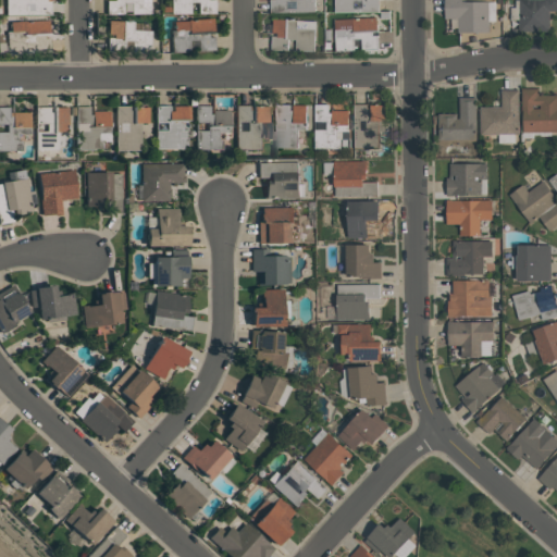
[(7,0),(51,0),(52,14),(7,15),(7,0)]
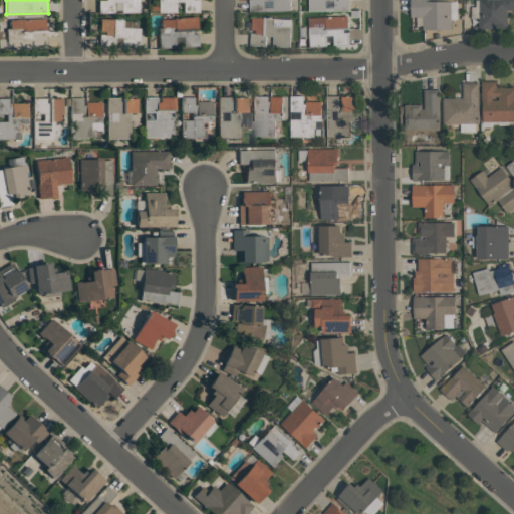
[(139,0),(139,11),(121,12),(121,2),(114,2),(114,12),(98,13),(98,0),(139,0)]
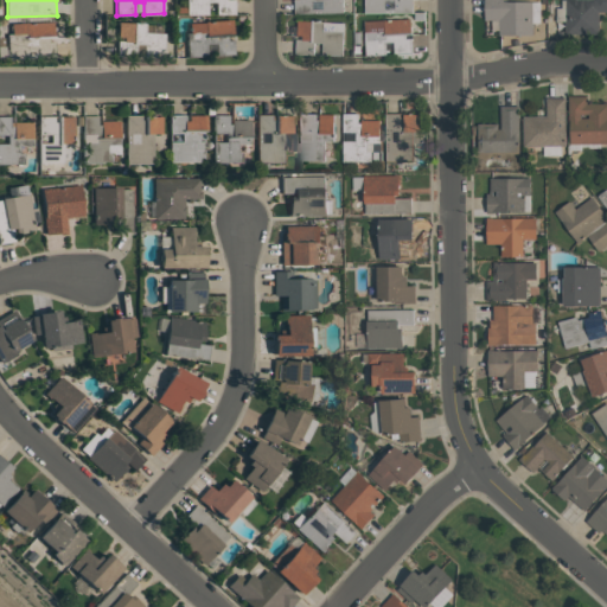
[(187,14),(187,0),(235,0),(235,14),(216,14),(216,1),(208,1),(208,14),(187,14)]
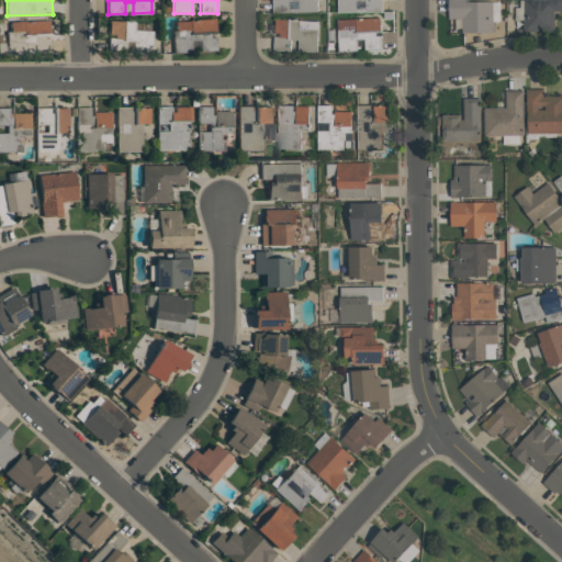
[(327,0),(327,12),(272,12),(272,0),(327,0)]
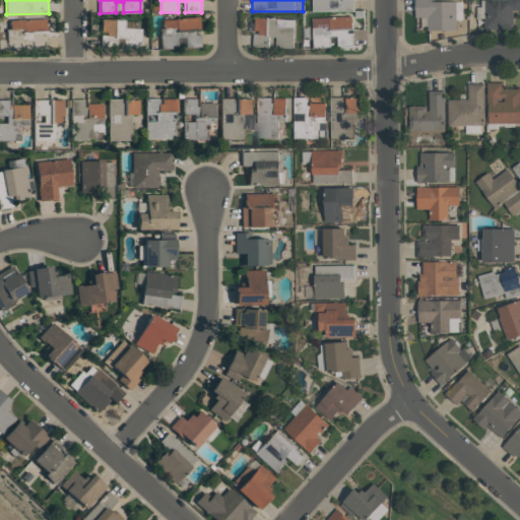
[(313,11),(313,0),(353,0),(354,11),(313,11)]
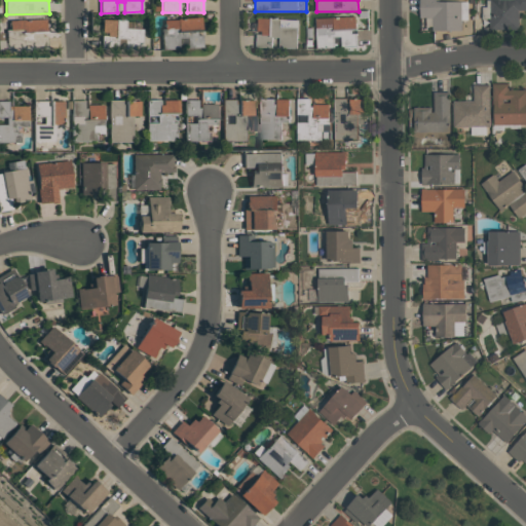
[(462,30),(434,30),(434,16),(421,16),(420,0),(437,0),(437,1),(468,1),(468,20),(462,20),(462,30)]
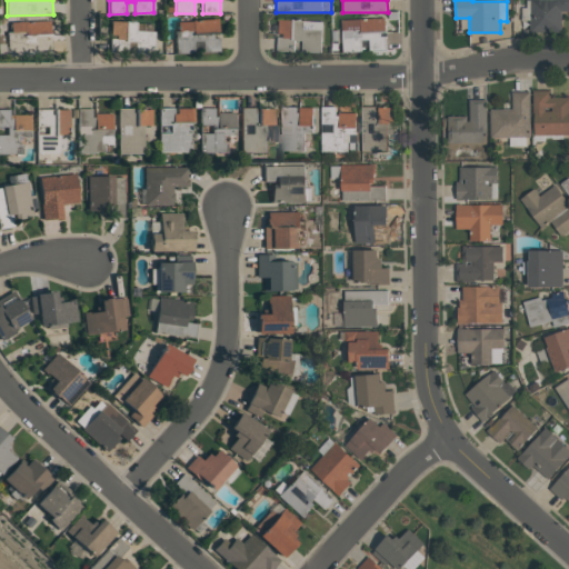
[(550,32),(529,32),(529,0),(568,0),(568,11),(561,11),(561,30),(550,30),(550,32)]
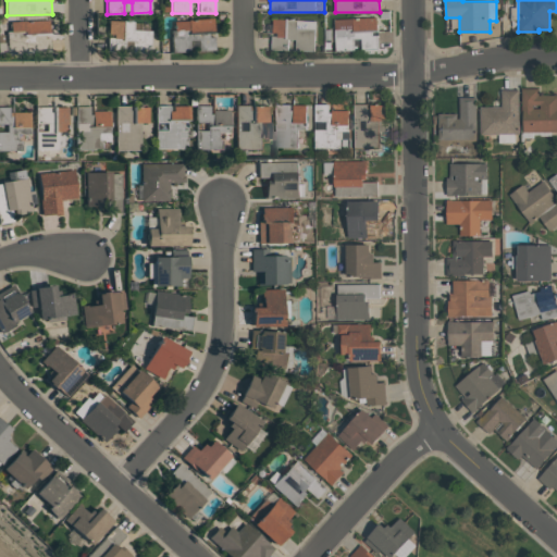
[(335,19),(378,17),(379,32),(374,32),(374,35),(380,35),(380,49),(336,51),(335,19)]
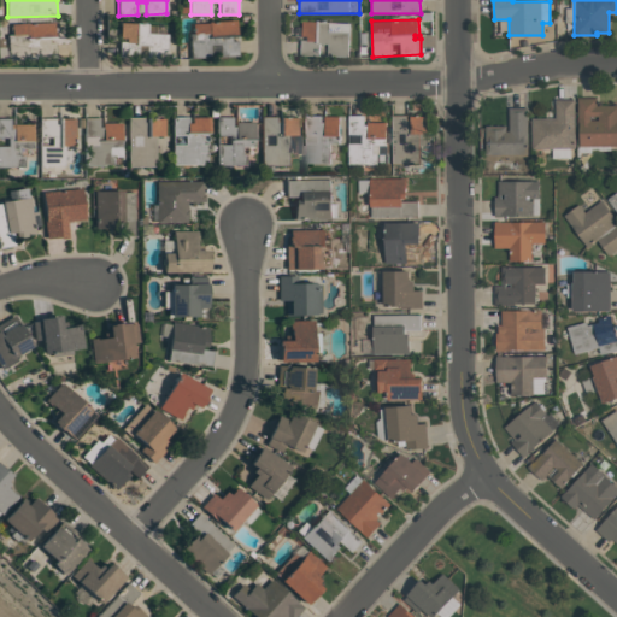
[(192,57),(191,34),(194,34),(193,23),(210,23),(210,22),(236,21),(238,35),(239,35),(239,54),(221,56),(219,43),(211,43),(212,57),(192,57)]
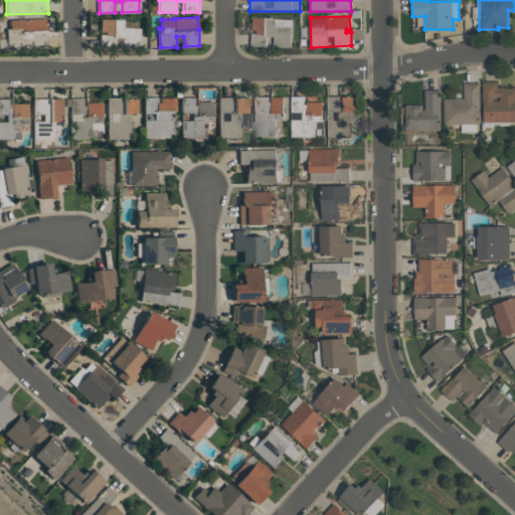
[(47,47),(0,48),(0,39),(5,39),(5,41),(7,41),(7,29),(11,28),(10,19),(45,18),(46,30),(47,29),(47,31),(42,31),(42,35),(47,34),(47,47)]
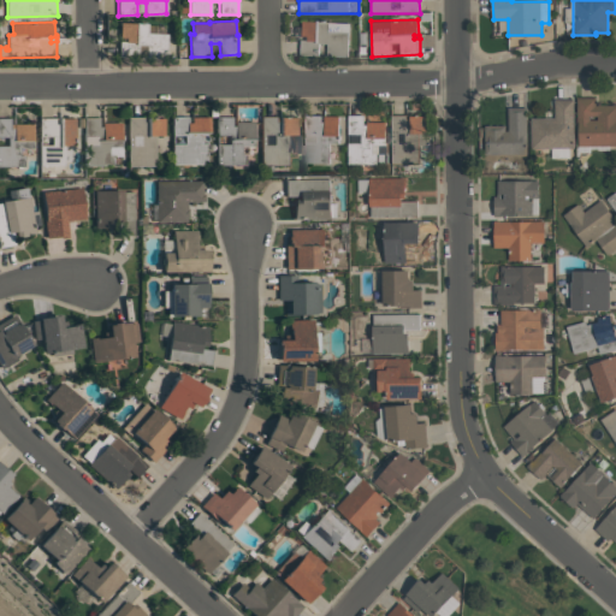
[(301,55),(302,40),(308,40),(308,36),(302,36),(302,22),(330,22),(330,23),(349,23),(349,55),(329,55),(329,43),(320,43),(320,55),(301,55)]
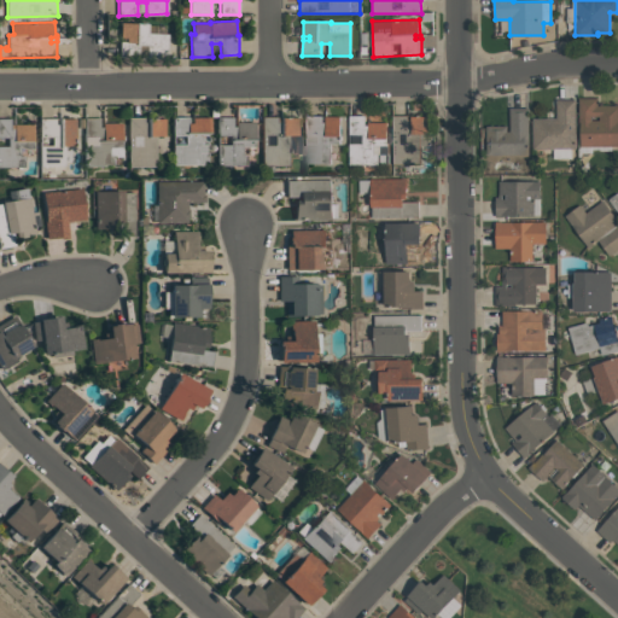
[(120,56),(120,41),(127,41),(127,38),(121,38),(121,23),(149,23),(149,33),(168,34),(168,58),(147,57),(147,46),(139,46),(139,56),(120,56)]
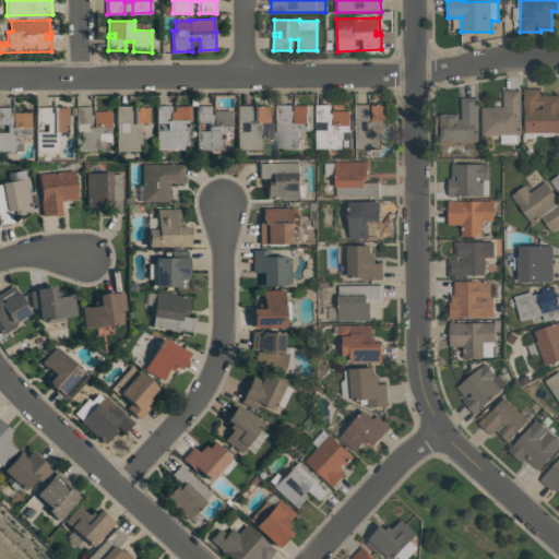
[(542,95),(558,95),(558,131),(526,132),(525,110),(524,111),(524,88),(542,87),(542,95)]
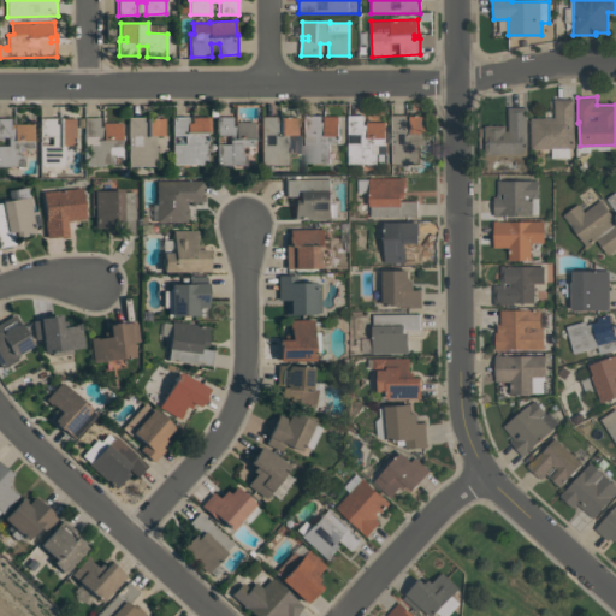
[(532,118),(556,117),(555,99),(574,99),(575,148),(532,148),(532,118)]
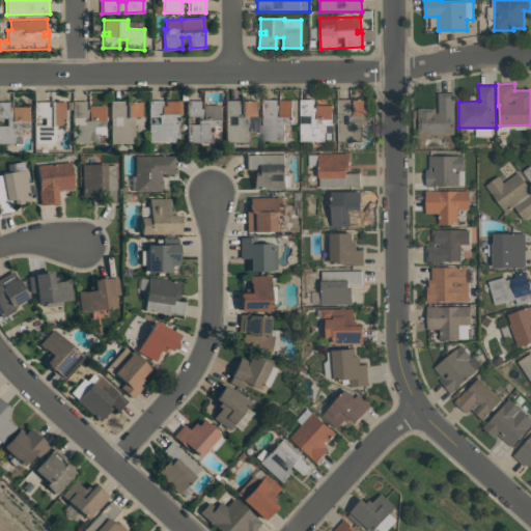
[(454,92),(455,132),(419,133),(418,108),(436,108),(436,112),(439,112),(439,92),(454,92)]
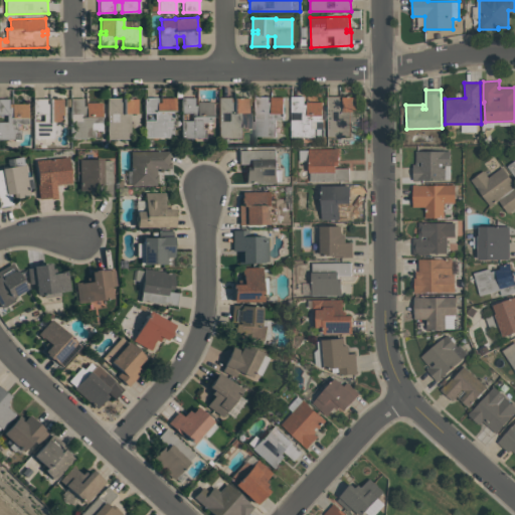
[(248,98),(248,113),(241,113),(241,138),(219,138),(219,97),(231,97),(231,98),(235,98),(248,98)]
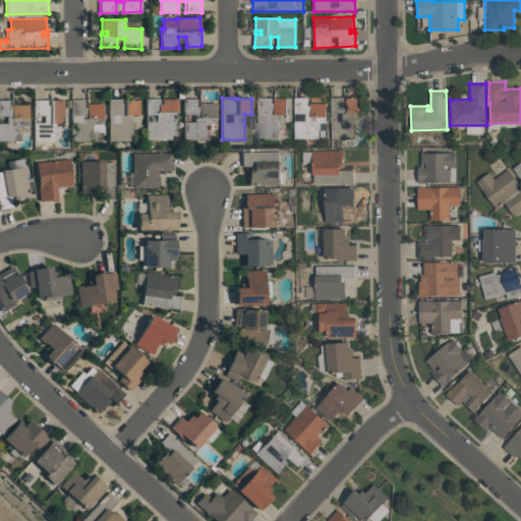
[(287,98),(287,121),(279,121),(279,138),(258,138),(258,98),(272,98),(272,103),(275,103),(275,98),(287,98)]
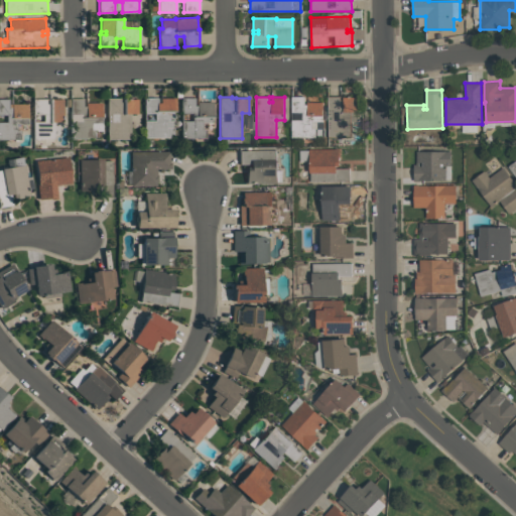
[(292,137),(292,120),(302,120),(302,112),(292,112),(292,97),(305,97),(305,104),(308,104),(308,102),(324,102),(324,121),(312,122),(312,128),(315,128),(316,137),(292,137)]
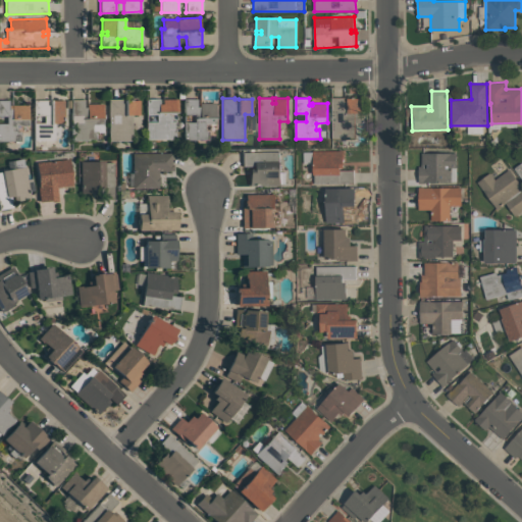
[(332,138),(332,98),(345,98),(345,101),(349,101),(349,98),(363,98),(363,112),(361,113),(361,122),(355,123),(355,138),(332,138)]
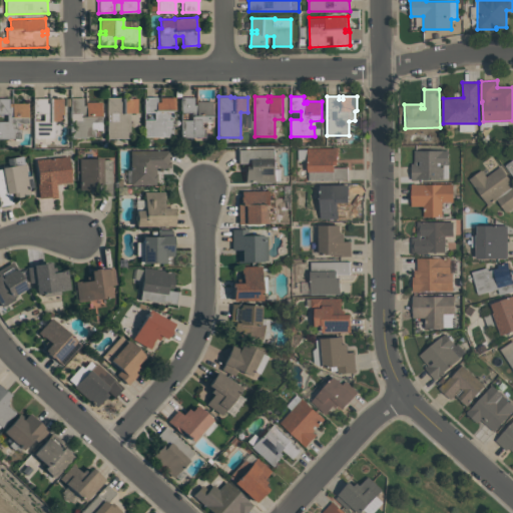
[(101,122),(90,122),(90,128),(94,128),(94,137),(70,138),(69,97),(83,97),(83,105),(85,105),(85,102),(101,101),(101,122)]
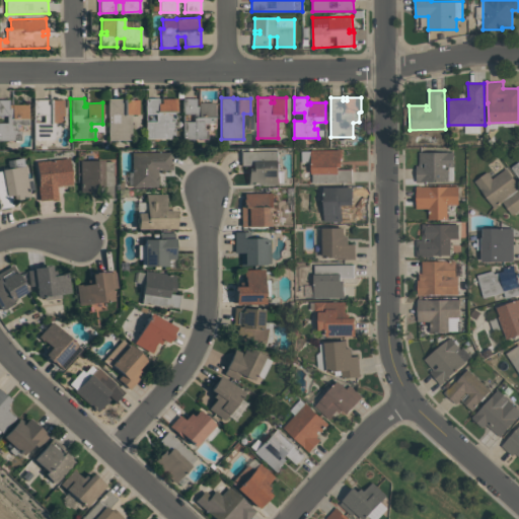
[(108,140),(108,98),(121,98),(121,102),(124,102),(124,99),(139,99),(139,114),(131,114),(131,139),(108,140)]
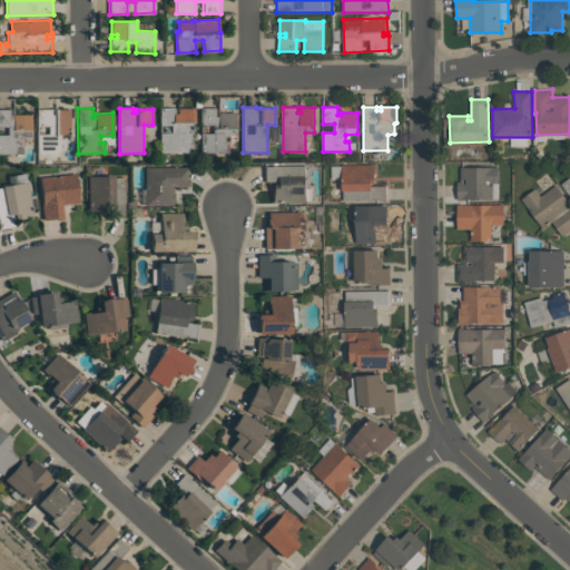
[(159,108),(174,108),(174,114),(178,114),(178,108),(194,108),(195,123),(192,123),(192,133),(190,133),(190,140),(192,140),(193,151),(160,151),(160,134),(172,133),(172,125),(160,125),(159,108)]
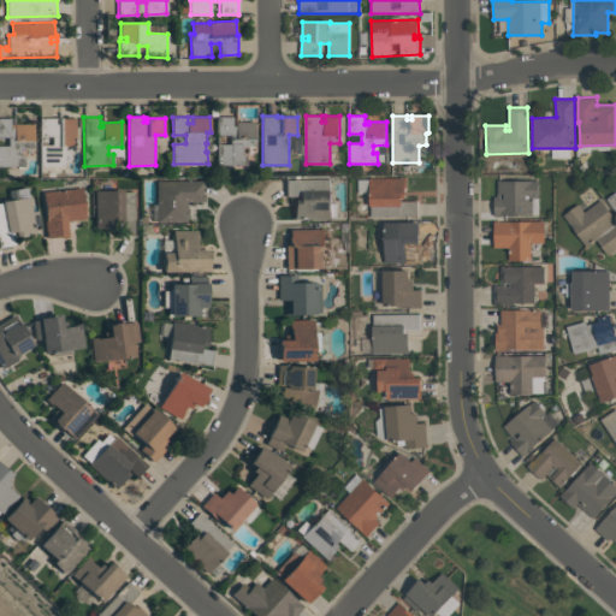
[(254,147),(242,147),(242,154),(247,154),(247,165),(218,165),(218,143),(230,143),(230,135),(218,135),(218,117),(232,117),(232,125),(236,125),(236,122),(254,122),(254,147)]
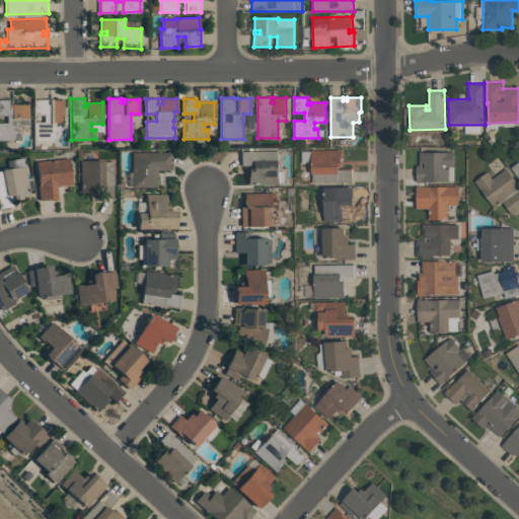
[(0,140),(0,123),(7,123),(7,116),(0,116),(0,99),(9,99),(9,104),(28,104),(28,125),(17,125),(17,131),(20,131),(20,140),(0,140)]
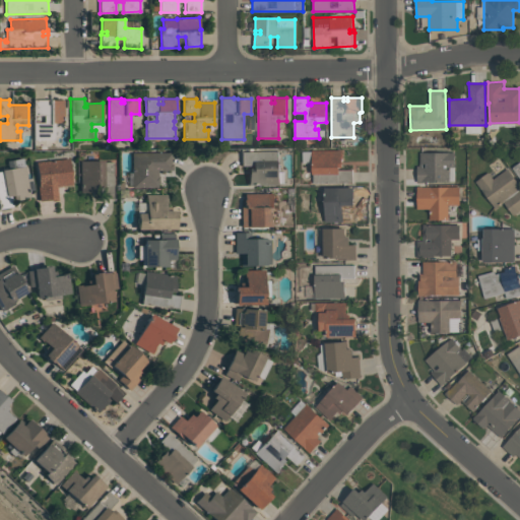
[(55,139),(34,139),(34,122),(44,122),(44,115),(34,115),(34,100),(47,100),(47,105),(51,105),(51,100),(64,100),(64,122),(55,122),(55,139)]
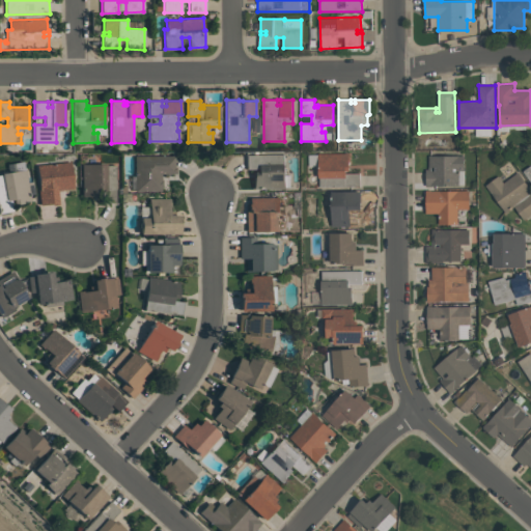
[(351,154),(351,170),(347,170),(347,173),(360,173),(360,186),(319,186),(319,177),(318,177),(318,154),(351,154)]
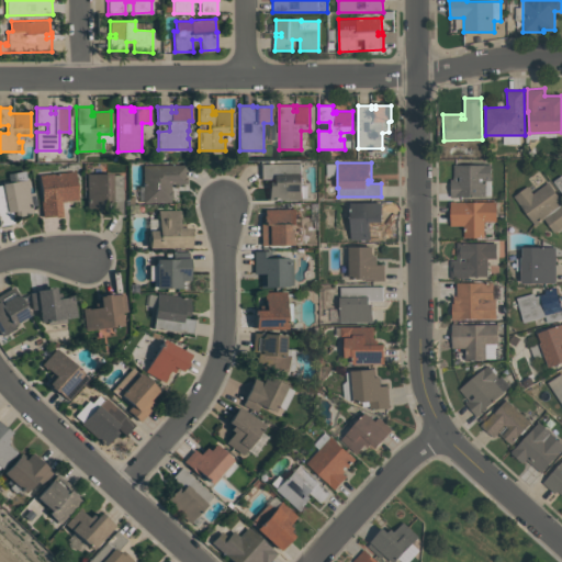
[(302,199),(270,200),(269,181),(274,181),(274,179),(262,179),(261,165),(301,164),(301,175),(303,175),(304,181),(302,199)]
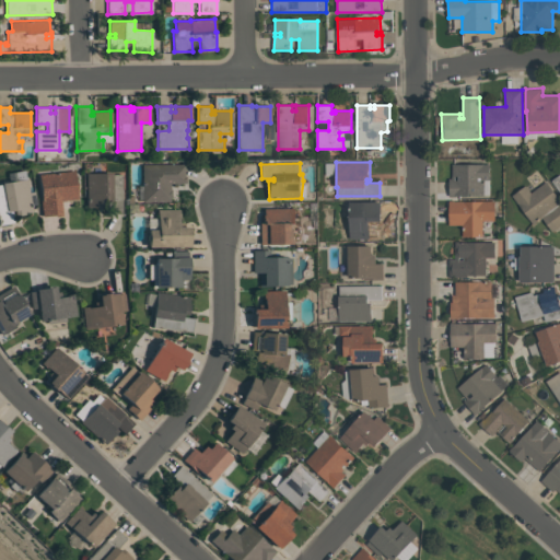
[(184,164),(184,176),(186,176),(186,183),(170,183),(170,190),(172,190),(172,197),(170,197),(170,201),(142,201),(142,164),(184,164)]
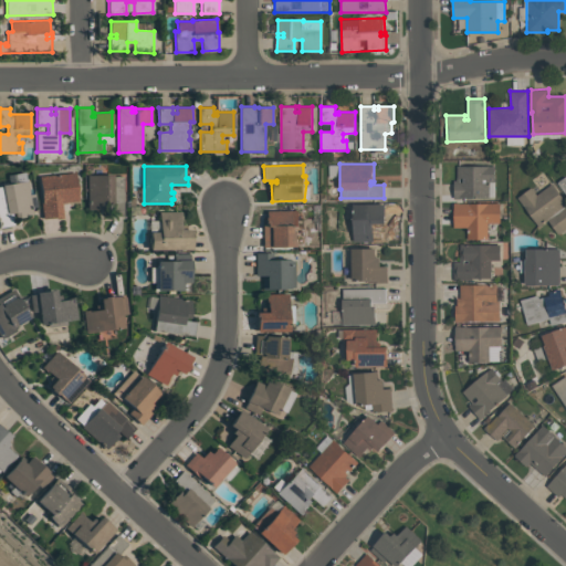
[(454,198),(454,180),(458,180),(457,166),(495,166),(495,181),(490,181),(490,197),(454,198)]
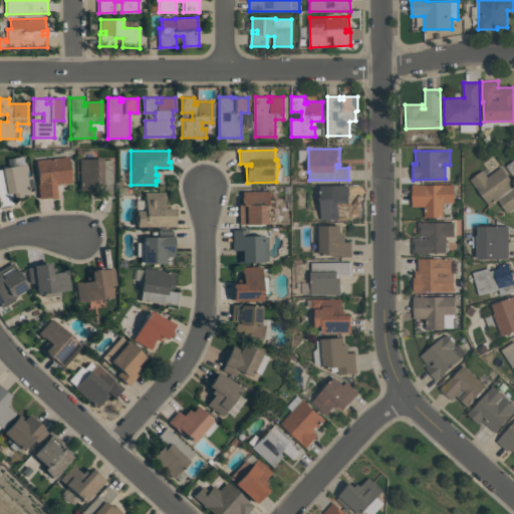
[(11,194),(13,204),(0,206),(0,169),(2,169),(2,168),(8,167),(6,159),(22,157),(24,164),(25,164),(30,196),(15,198),(14,193),(11,194)]
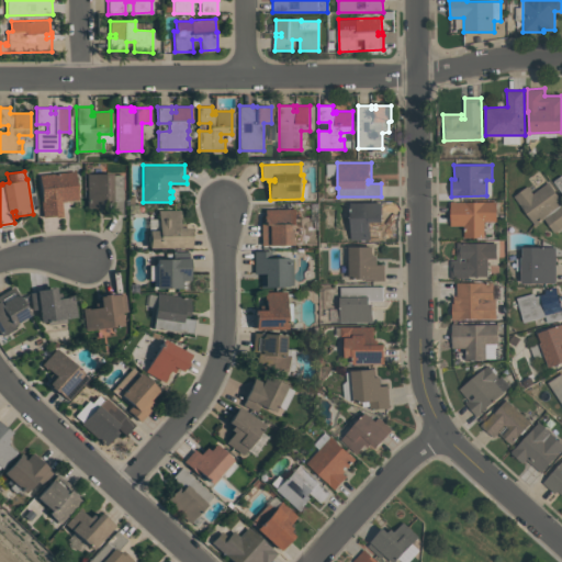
[(42,217),(41,200),(42,200),(40,175),(75,171),(78,186),(78,199),(62,201),(63,216),(56,217),(56,215),(42,217)]
